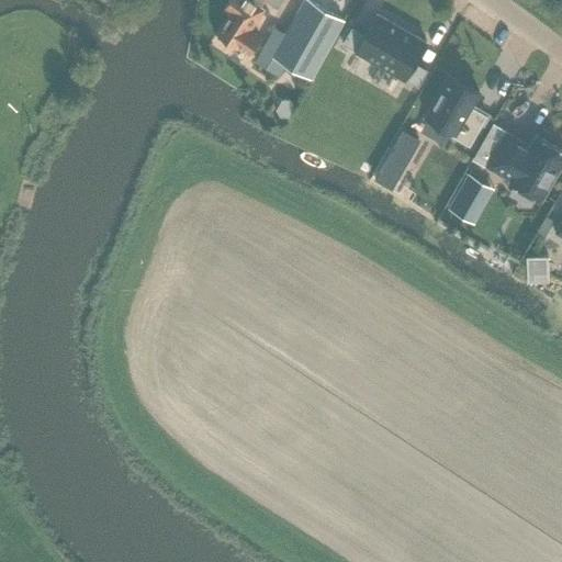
[(229,0),(224,10),(229,13),(216,33),(238,48),(239,47),(249,55),(261,38),(250,31),(265,9),(260,6),(261,3),(260,2),(261,0),(229,0)]
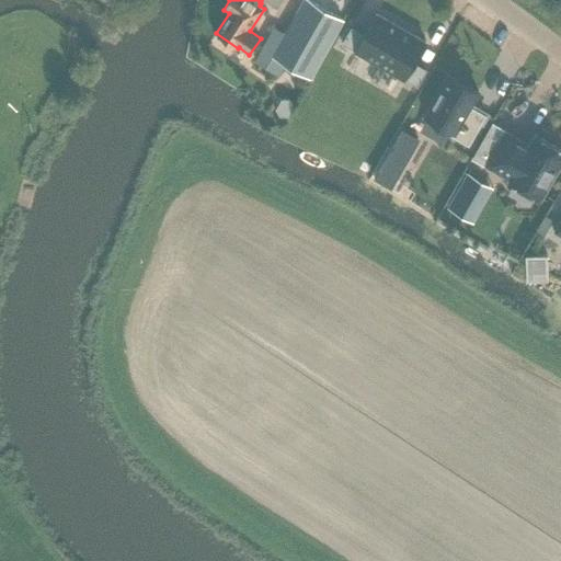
[(311,79),(343,21),(308,0),(304,0),(284,35),(275,31),(255,61),(278,77),(286,64),(311,79)]
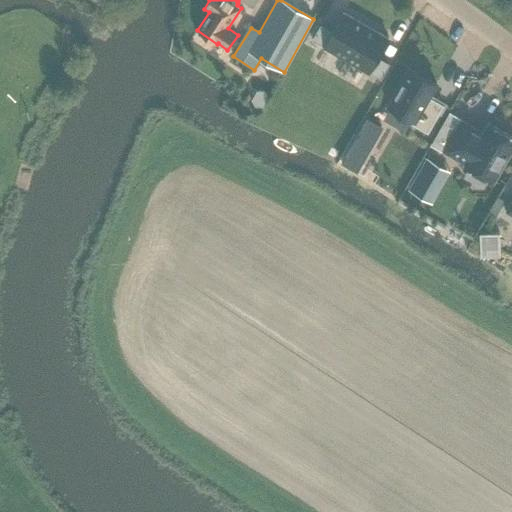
[(240,0),(254,8),(258,0),(240,0)]
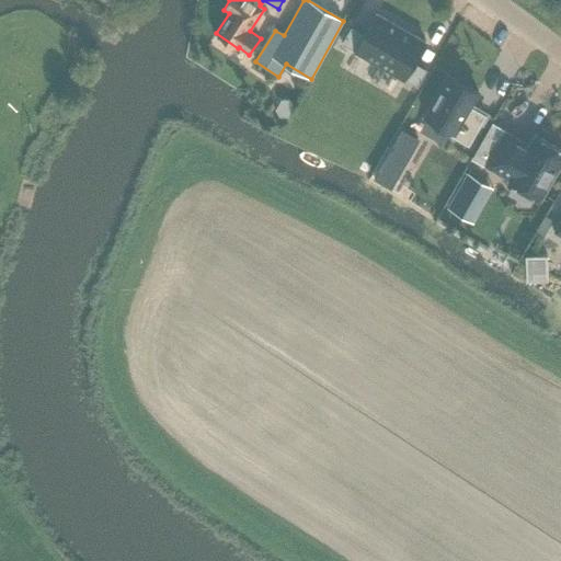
[(379,66),(401,27),(377,13),(365,35),(352,27),(342,44),(355,52),(379,66)]
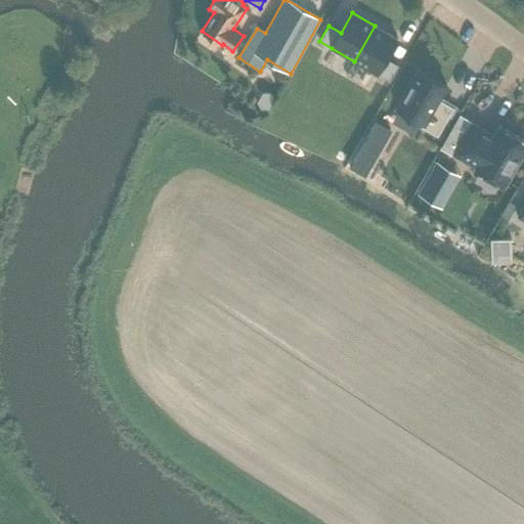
[(398,39),(375,26),(354,61),(377,75),(378,75),(390,82),(399,66),(386,58),(398,39)]
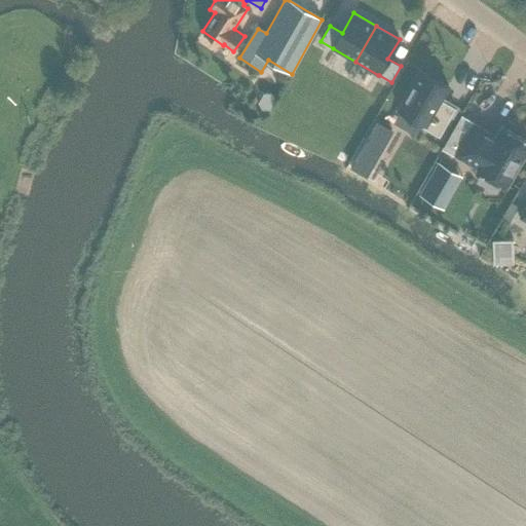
[(421,72),(399,110),(425,125),(423,128),(440,139),(456,109),(442,101),(449,87),(421,72)]
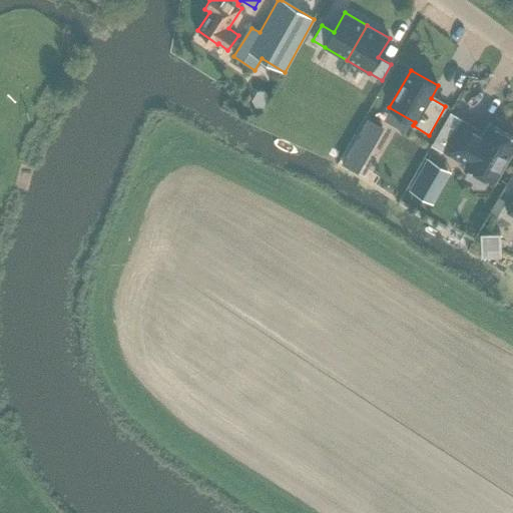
[(505,185),(512,171),(512,134),(502,128),(495,141),(489,137),(490,135),(474,126),(458,155),(480,167),(478,169),(505,185)]
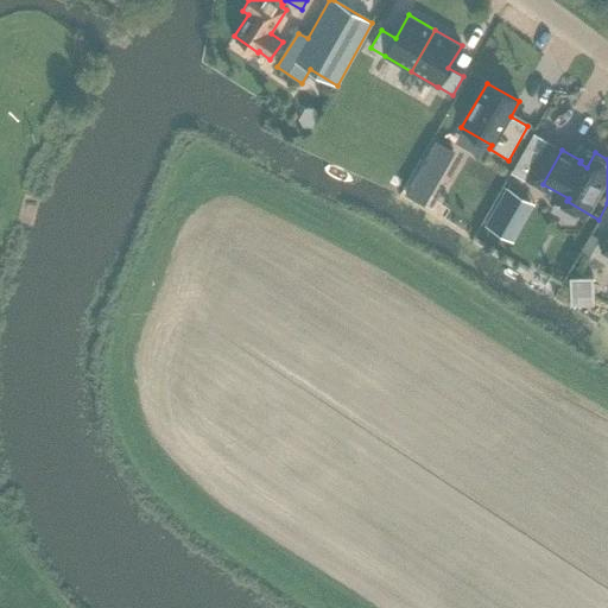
[(422,158),(412,175),(429,185),(438,169),(422,158)]
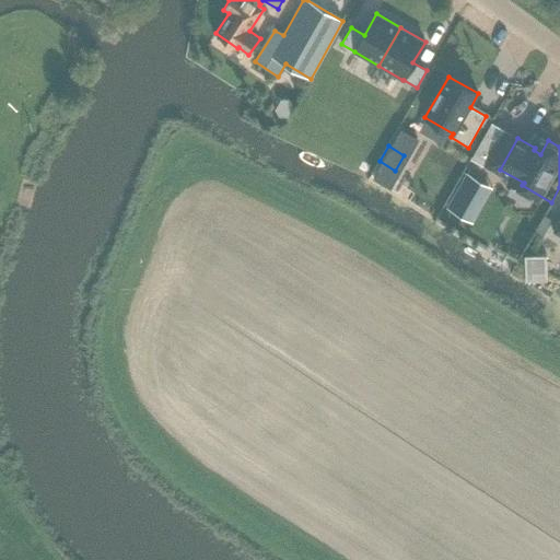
[(466,174),(447,207),(462,216),(480,183),(466,174)]
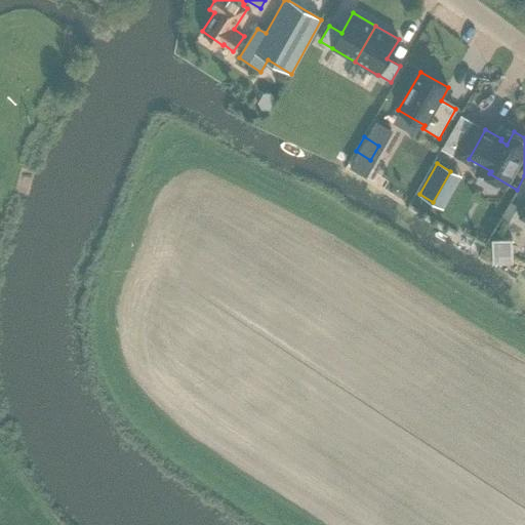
[(492,239),(492,255),(513,255),(512,238),(492,239)]
